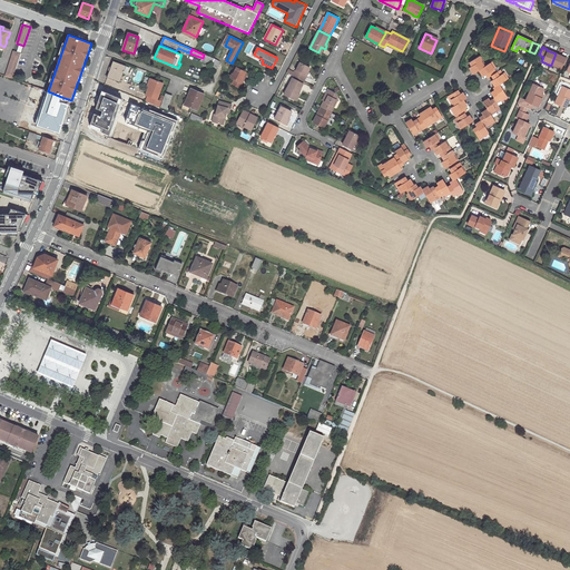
[(13,51),(6,76),(13,79),(21,53),(13,51)]
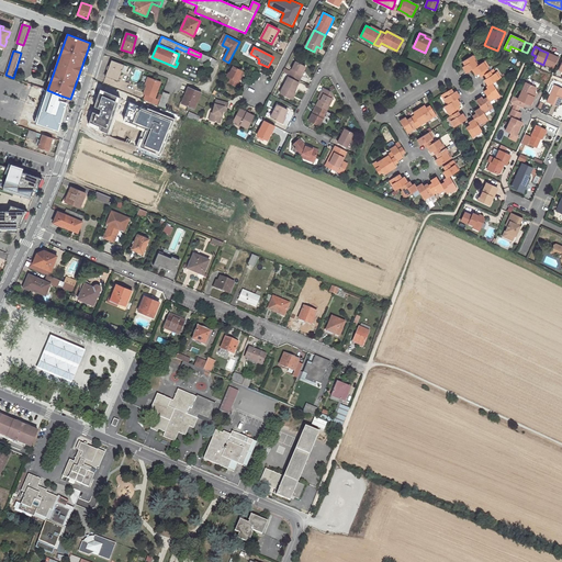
[(553,68),(559,56),(555,55),(554,56),(548,53),(543,64),(553,68)]
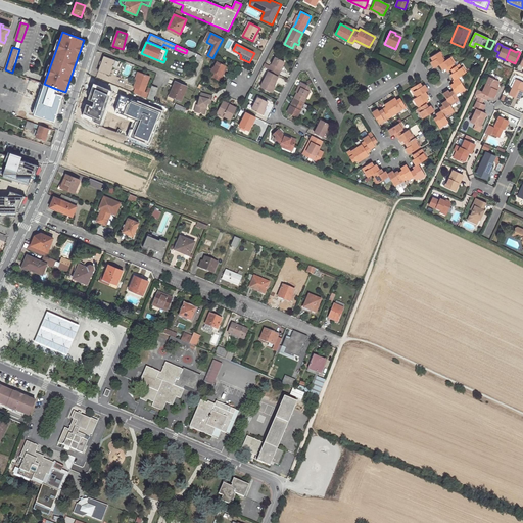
[(184,56),(193,60),(197,54),(187,50),(186,53),(184,56)]
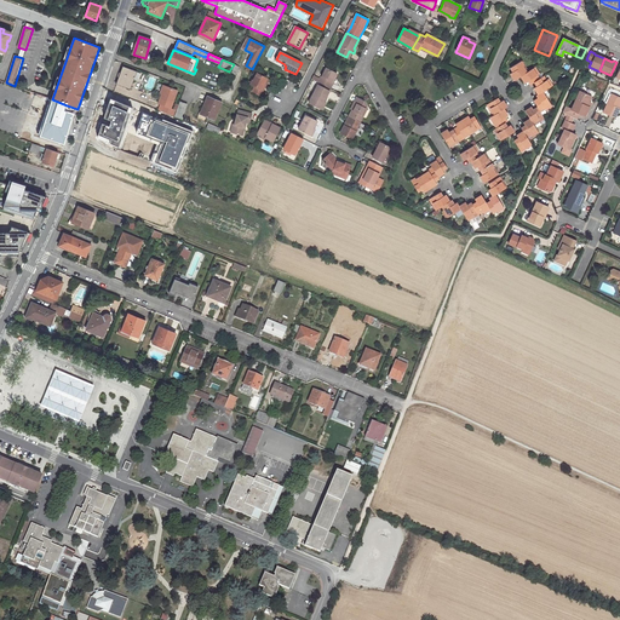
[(521,76),(526,73),(522,67),(523,65),(521,62),(512,67),(515,72),(512,73),(510,74),(514,80),(521,76)]
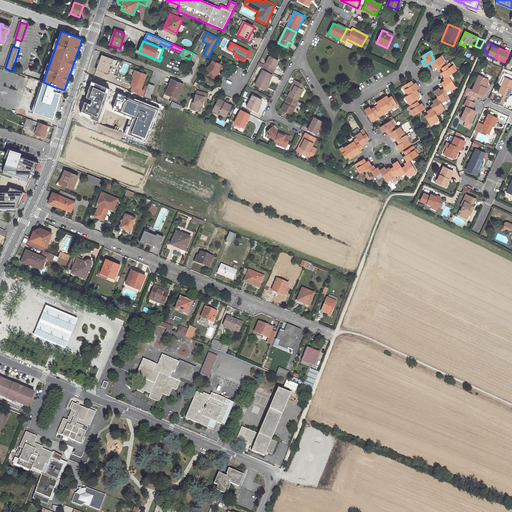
[(111,66),(113,59),(102,55),(96,69),(108,74),(111,66)]
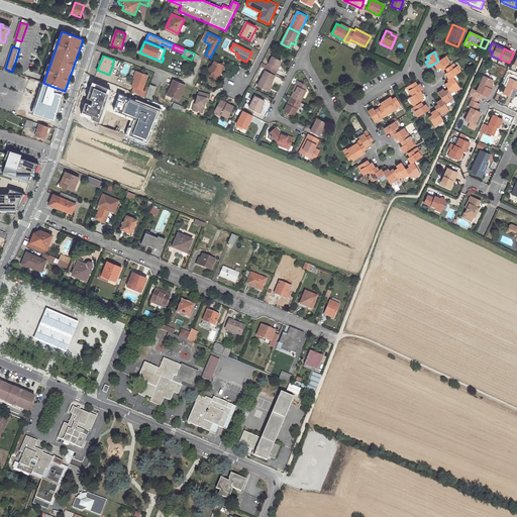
[(272,57),(266,69),(268,70),(276,74),(278,70),(277,69),(279,65),(281,61),(272,57)]
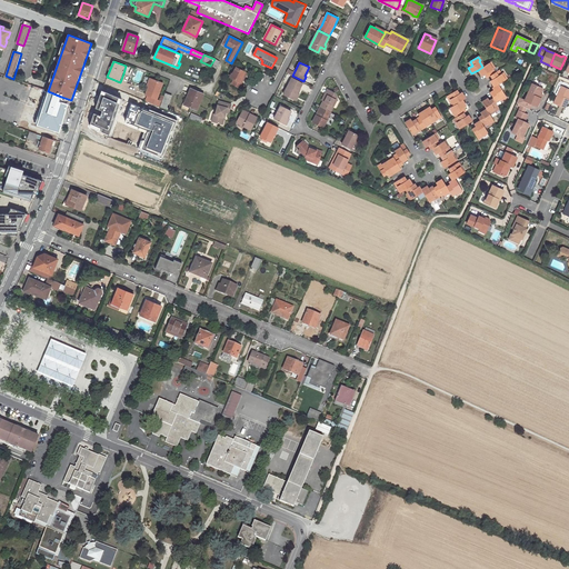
[(490,62),(485,66),(482,67),(478,70),(481,76),(483,75),(486,73),(488,77),(490,76),(491,75),(495,73),(495,72),(492,69),(495,68),(490,62)]
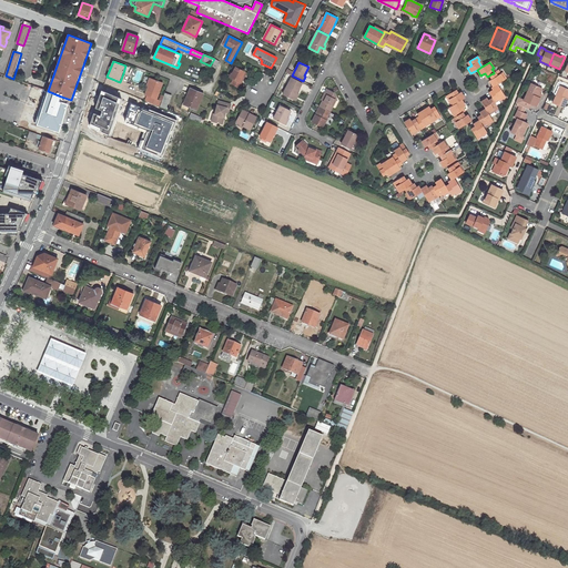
[(241,80),(244,72),(242,71),(236,68),(231,78),(234,80),(232,84),(239,89),(243,81),(241,80)]
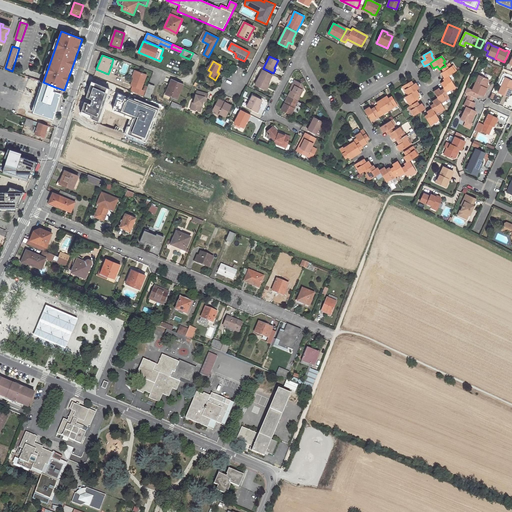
[(448,76),(456,71),(452,66),(451,67),(448,63),(445,65),(445,66),(442,67),(444,70),(443,71),(441,73),(444,78),(448,76)]
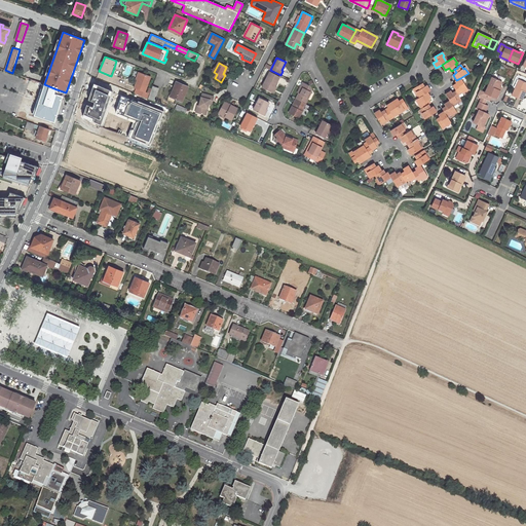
[(275,86),(279,77),(271,73),(269,72),(262,87),(270,91),(273,85),(275,86)]
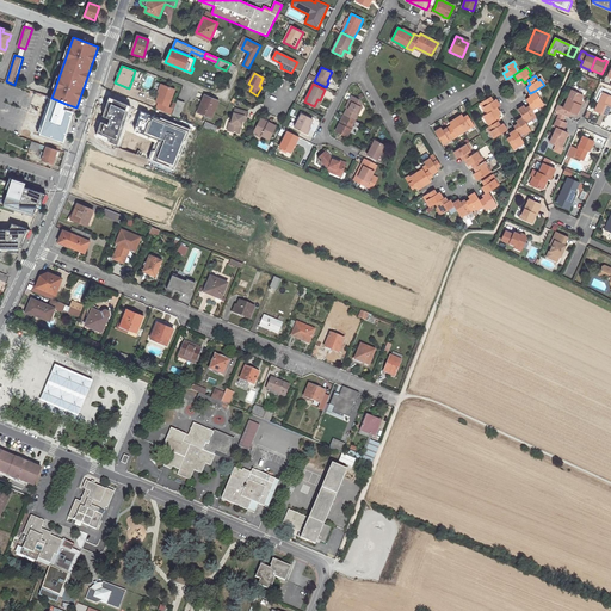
[(160,93),(156,103),(159,103),(156,109),(172,115),(174,109),(168,106),(176,90),(164,85),(160,93)]
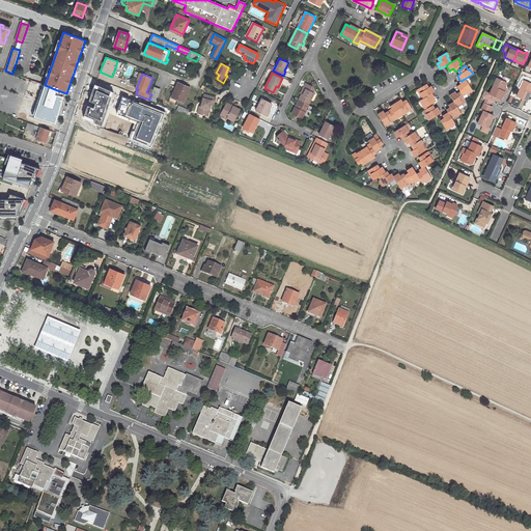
[(496,78),(488,92),(483,90),(481,95),(485,98),(494,102),(496,98),(500,99),(504,91),(502,90),(504,86),(505,82),(496,78)]
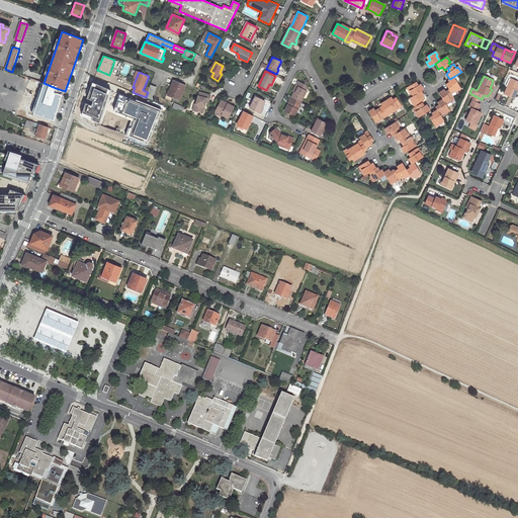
[(460,89),(453,77),(449,79),(447,80),(449,82),(450,84),(447,86),(449,89),(449,91),(453,96),(454,95),(455,93),(455,92),(460,89)]
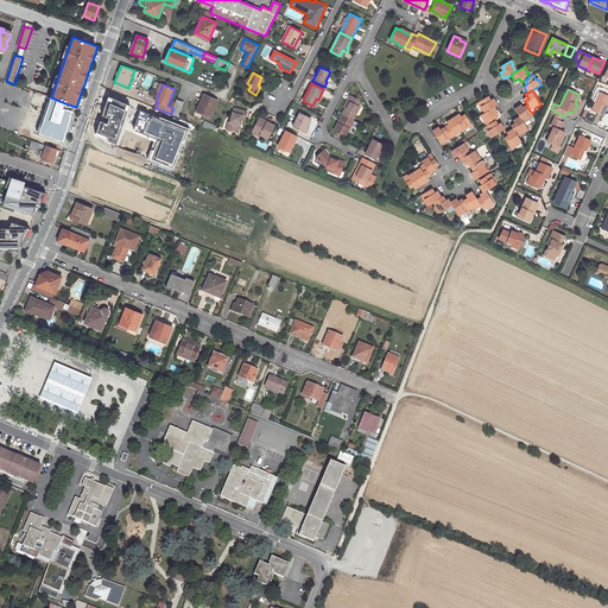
[(607,95),(600,92),(591,109),(603,115),(607,106),(606,105),(607,99),(607,95)]
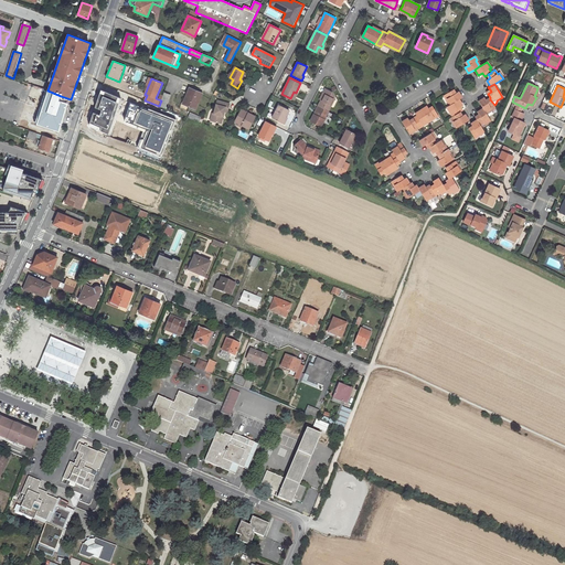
[(189,94),(183,104),(189,106),(195,109),(202,94),(190,88),(188,93),(189,94)]
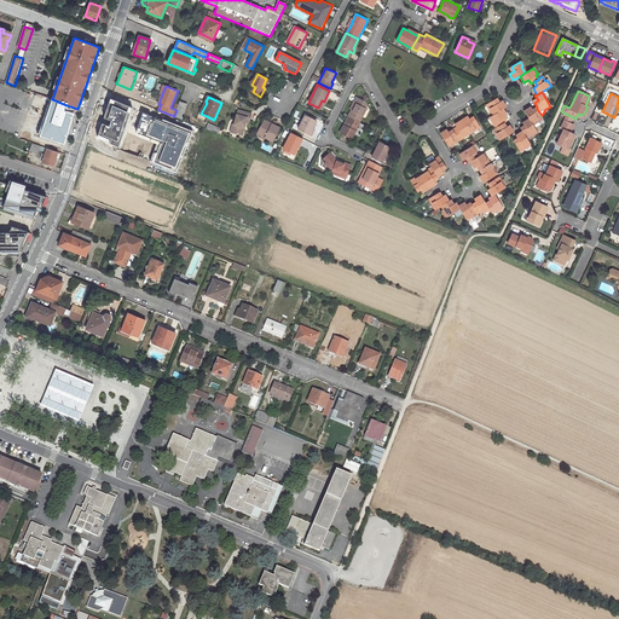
[(360,122),(368,108),(364,102),(358,98),(348,116),(351,116),(360,122)]
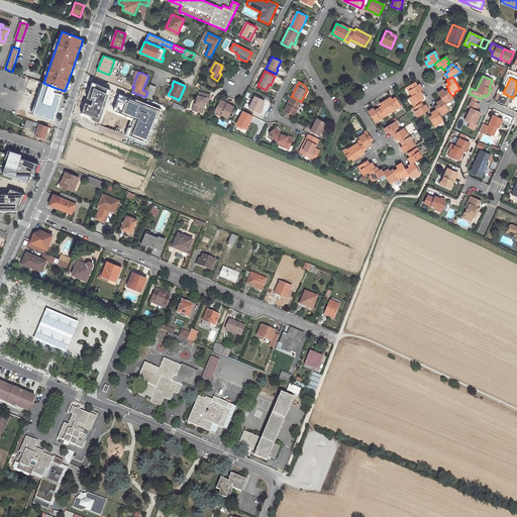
[(56,88),(43,83),(33,114),(54,121),(62,95),(54,93),(56,88)]
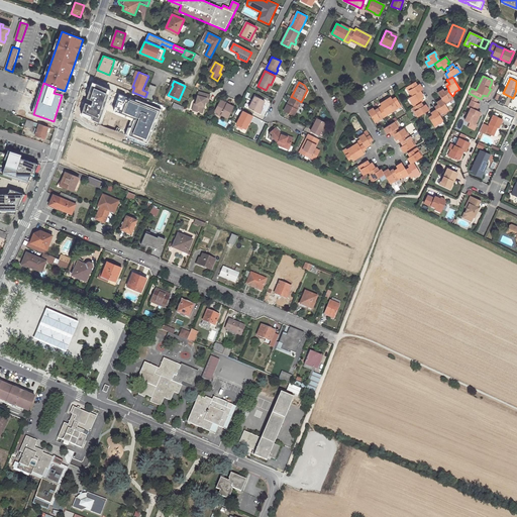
[(415,86),(413,83),(406,88),(408,91),(409,90),(413,96),(420,91),(423,90),(419,84),(417,85),(415,86)]
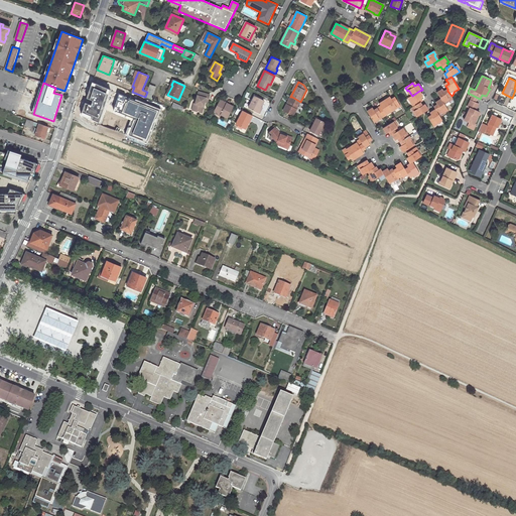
[(111,90),(93,84),(87,99),(93,101),(92,106),(85,104),(82,114),(92,118),(91,120),(100,123),(111,90)]
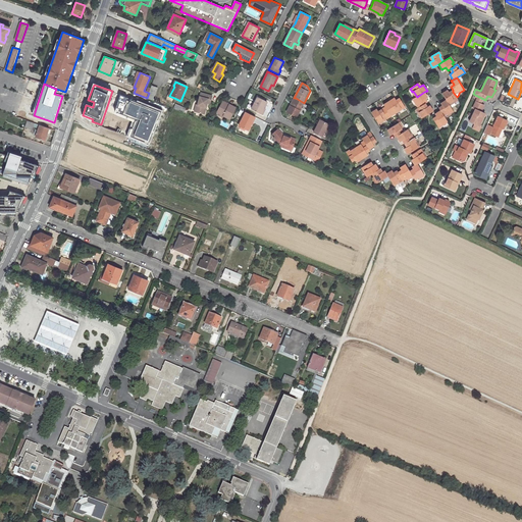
[(152,86),(149,93),(147,98),(153,101),(158,89),(152,86)]
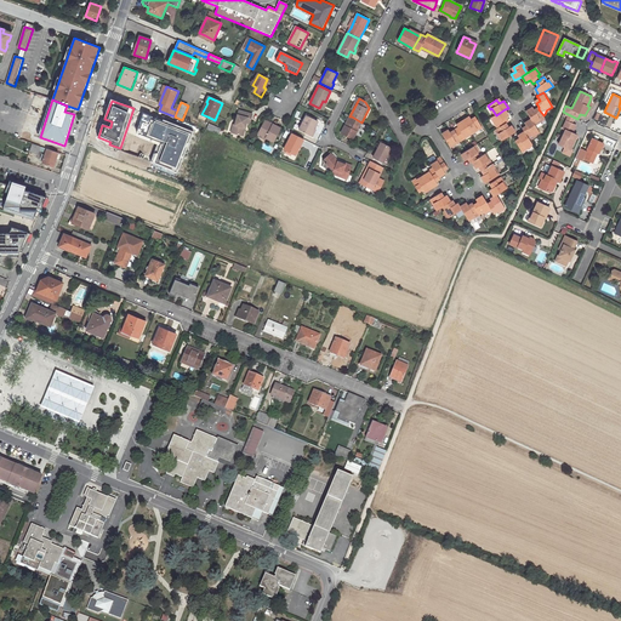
[(543,115),(539,109),(535,112),(534,110),(533,107),(525,112),(530,119),(535,125),(541,121),(540,119),(543,117),(543,115)]
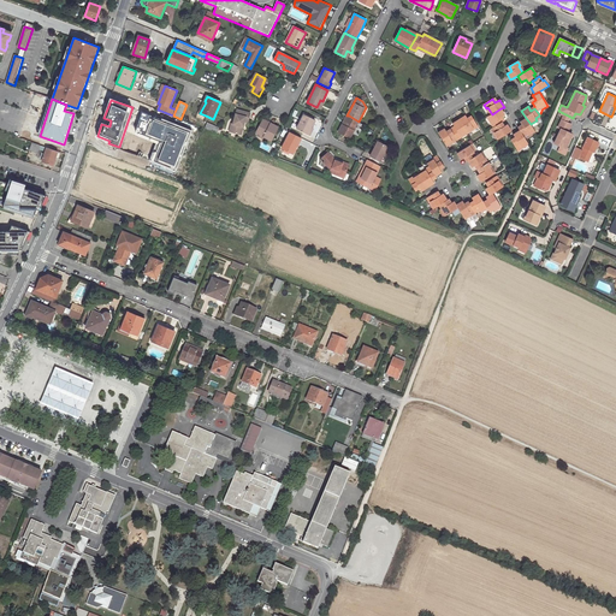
[(501,108),(492,114),(490,116),(489,116),(492,123),(491,124),(493,128),(499,124),(502,123),(503,122),(499,118),(502,117),(504,114),(501,108)]
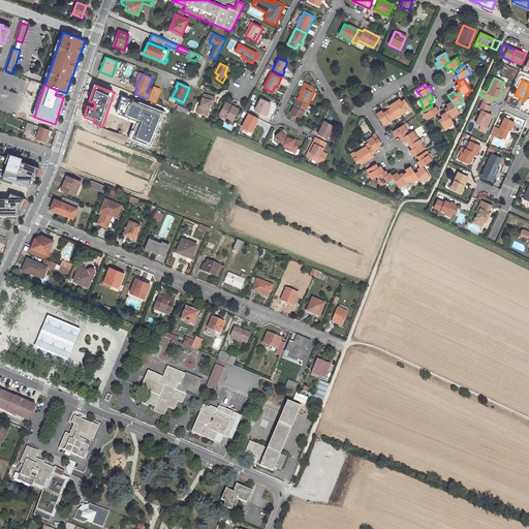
[(211,104),(211,100),(214,101),(215,97),(204,95),(200,106),(199,106),(197,113),(206,116),(208,109),(209,110),(211,104)]
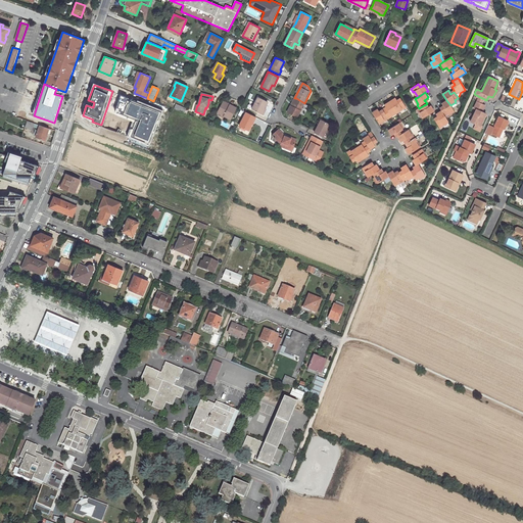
[(130,138),(148,145),(161,112),(122,96),(115,112),(136,121),(130,138)]
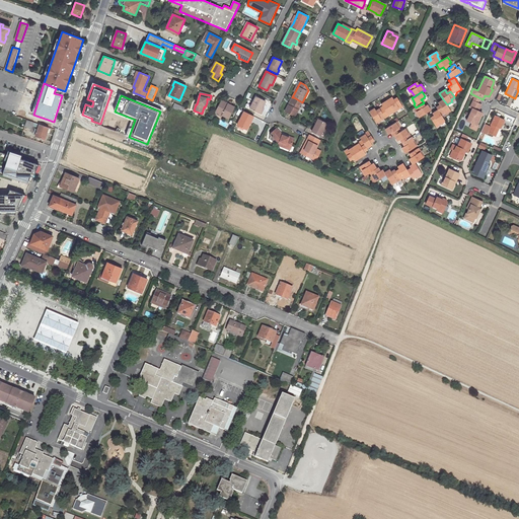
[(474,95),(463,120),(472,123),(476,125),(482,113),(477,110),(483,99),(474,95)]
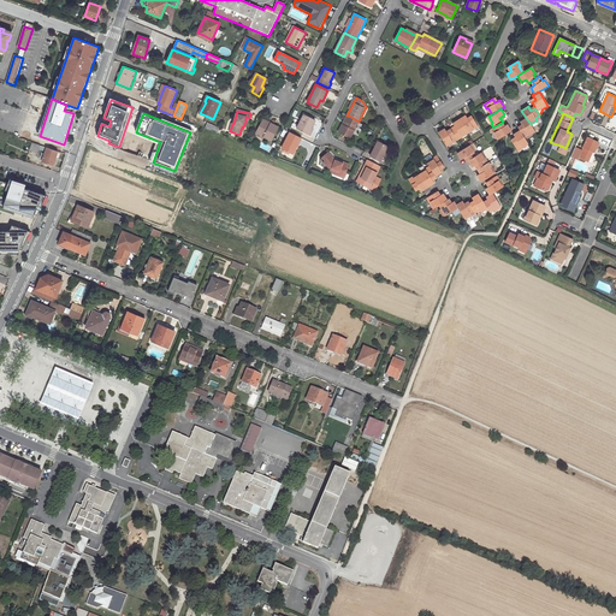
[(304,114),(296,129),(308,135),(312,128),(315,120),(304,114)]
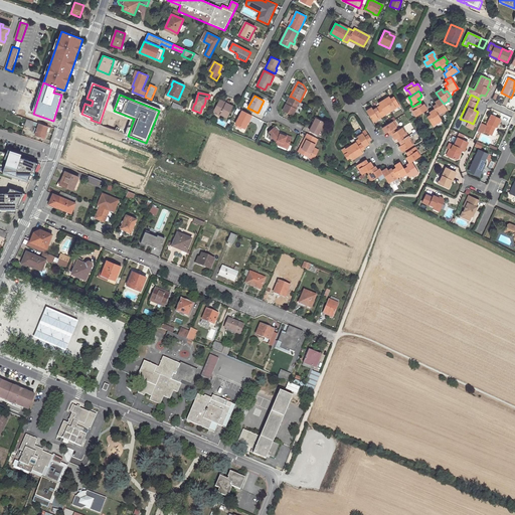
[(293,116),(300,102),(292,97),(288,105),(286,104),(283,111),(293,116)]
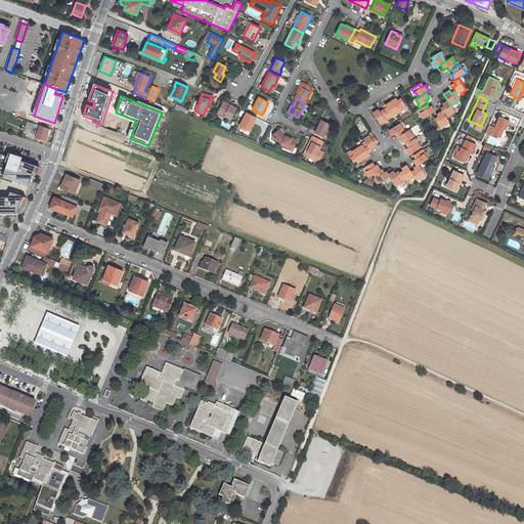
[(397,113),(402,108),(403,110),(406,107),(401,100),(398,102),(397,100),(396,98),(390,102),(397,113)]
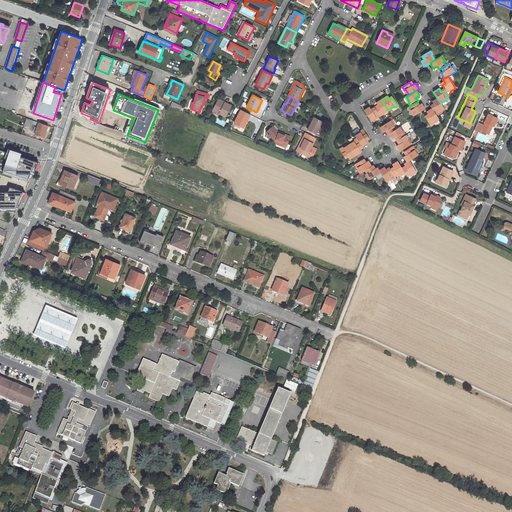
[(431,109),(435,114),(438,111),(439,113),(445,110),(441,103),(437,98),(432,101),(433,104),(434,105),(431,107),(431,109)]
